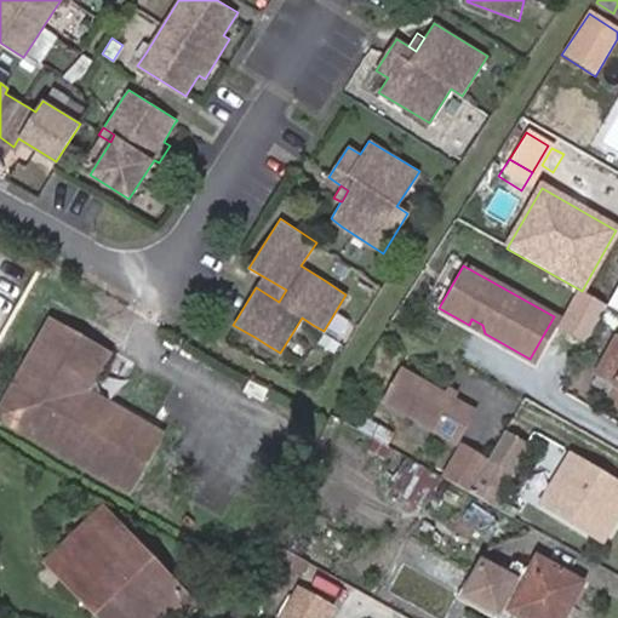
[(286,290),(263,276),(256,287),(279,302),(286,290)]
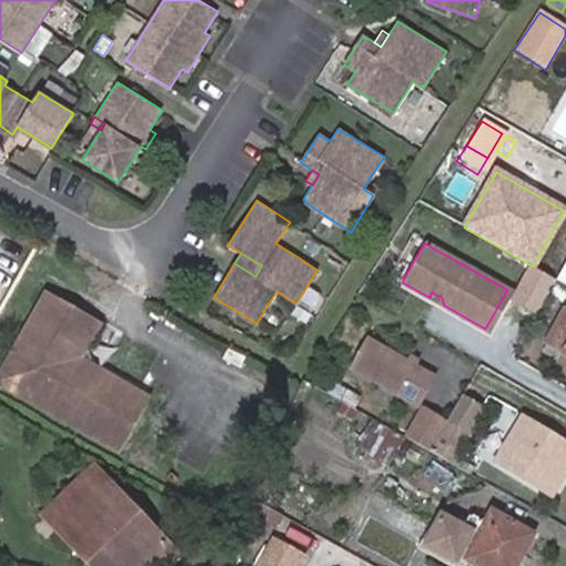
[(553,279),(534,268),(518,296),(537,307),(553,279)]
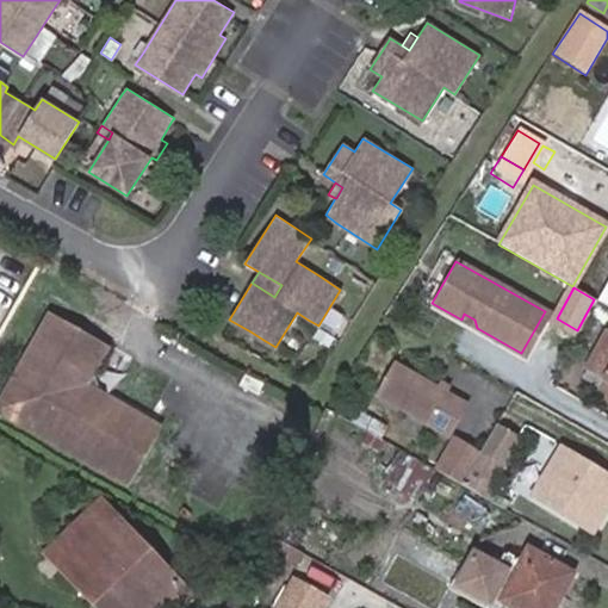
[(49,311),(0,396),(0,411),(128,485),(161,425),(97,386),(98,382),(95,376),(92,373),(107,345),(49,311)]
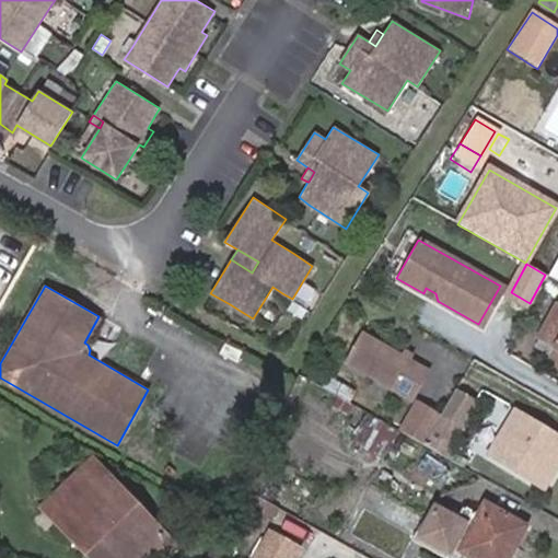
[(557,309),(555,306),(536,338),(538,339),(534,346),(548,353),(557,337),(557,309)]
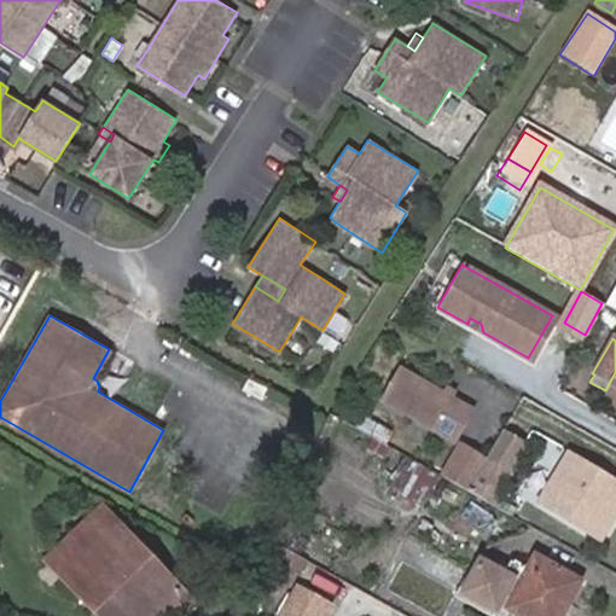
[(470,408),(396,367),(379,399),(452,440),(470,408)]
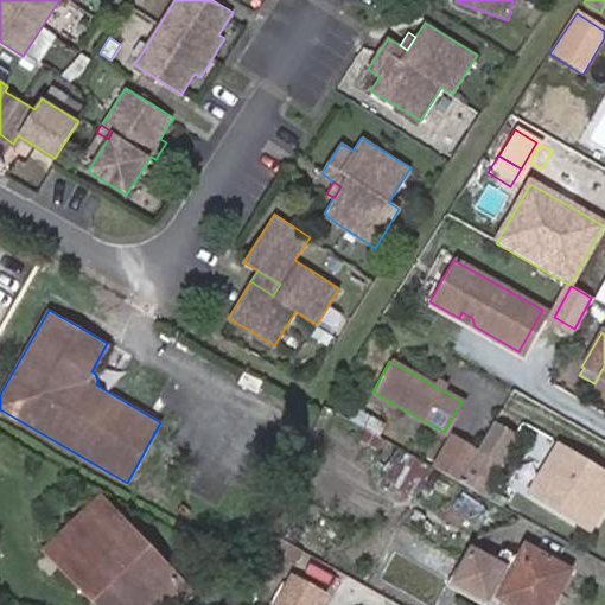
[(604,365),(594,383),(590,392),(604,400),(604,365)]
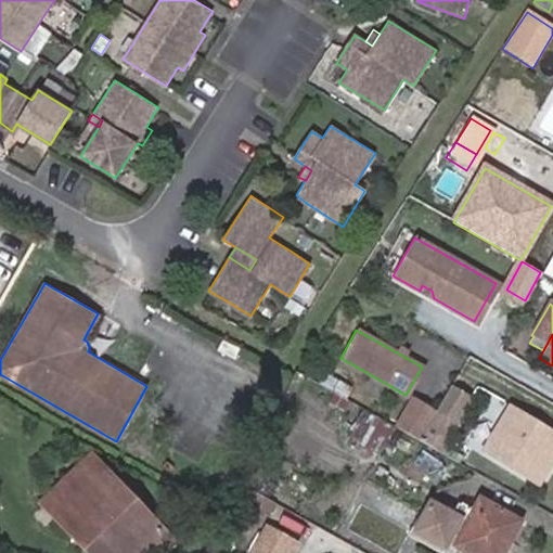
[(525,378),(527,378),(535,365),(532,364),(525,378)]
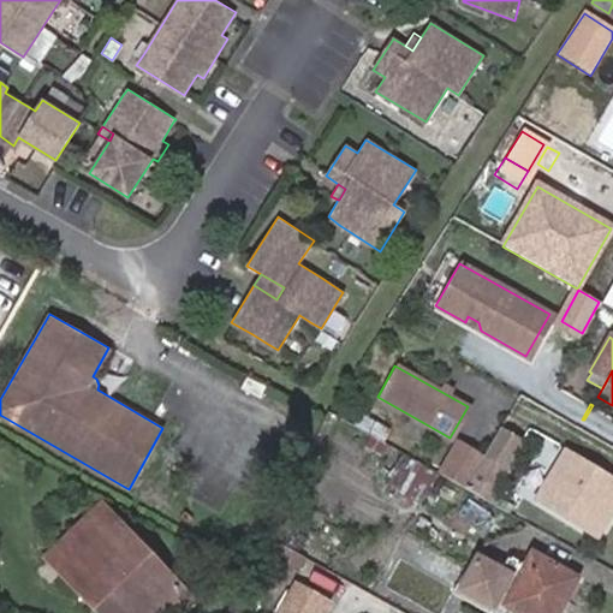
[(353,410),(347,422),(372,435),(374,436),(380,424),(353,410)]
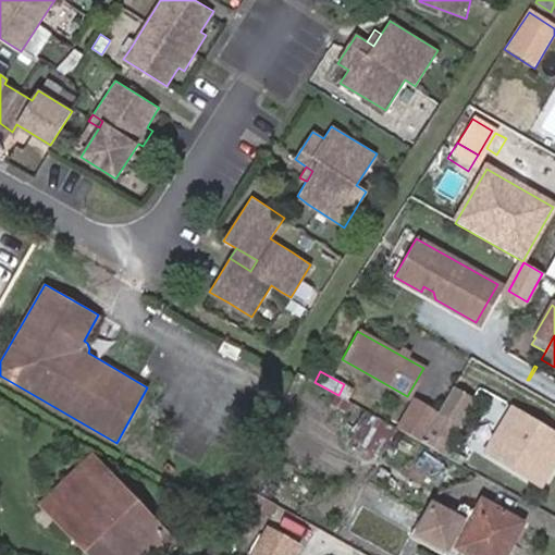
[(419,441),(435,412),(411,398),(395,427),(419,441)]
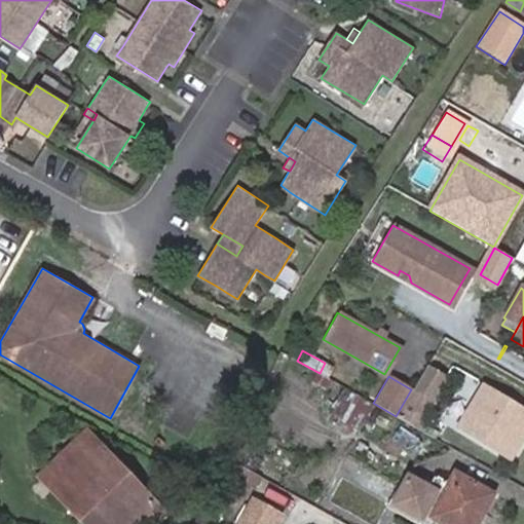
[(507,458),(523,427),(523,412),(478,386),(454,428),(507,458)]
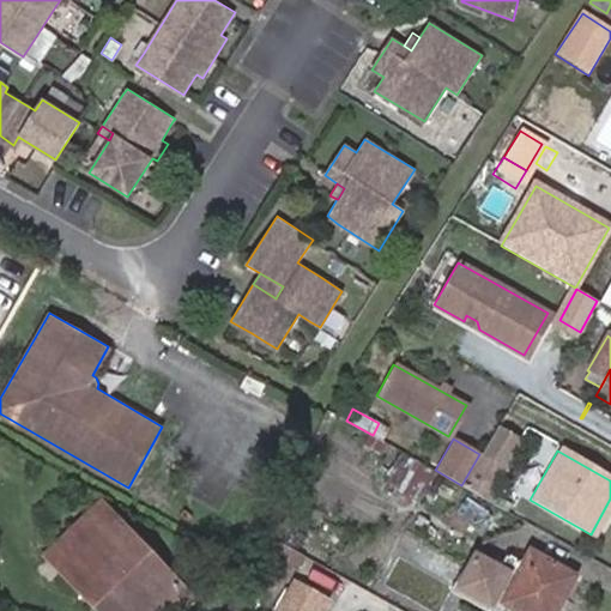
[(482,497),(500,466),(479,453),(479,454),(461,485),(482,497)]
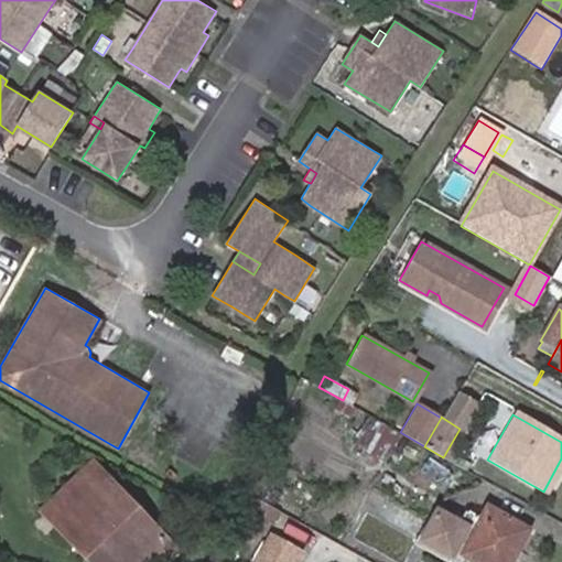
[(352,441),(382,460),(396,438),(370,421),(365,430),(360,427),(352,441)]
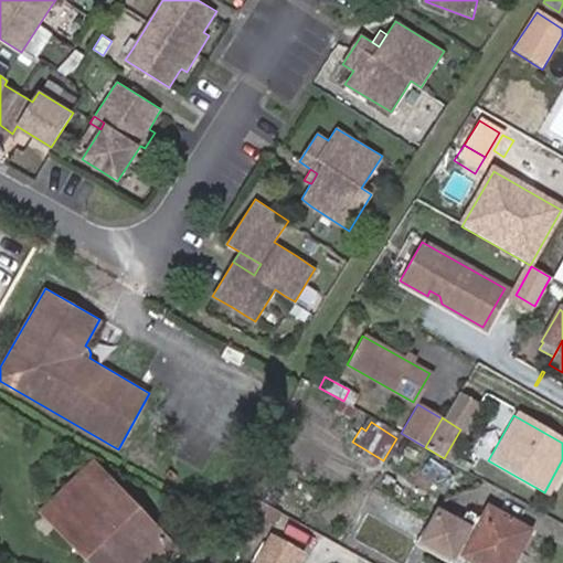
[(97,496),(114,480),(98,464),(82,480),(97,496)]
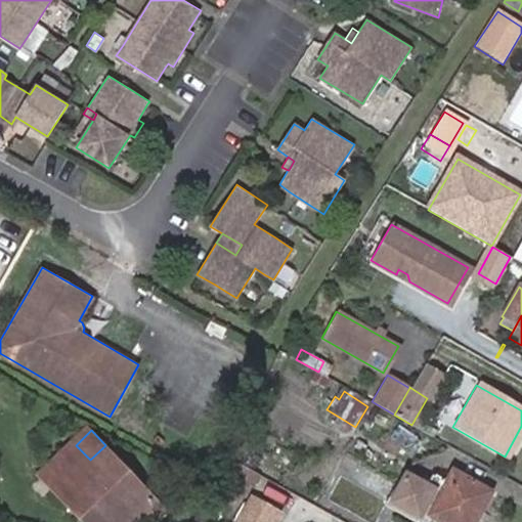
[(153,521),(166,511),(105,445),(90,460),(76,445),(45,474),(69,499),(76,493),(102,521),(153,521)]
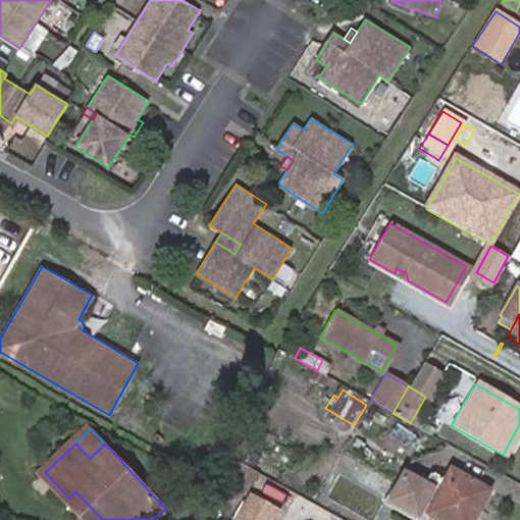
[(442,482),(431,475),(410,515),(414,518),(412,519),(424,519),(428,514),(439,519),(470,519),(486,489),(449,469),(442,482)]
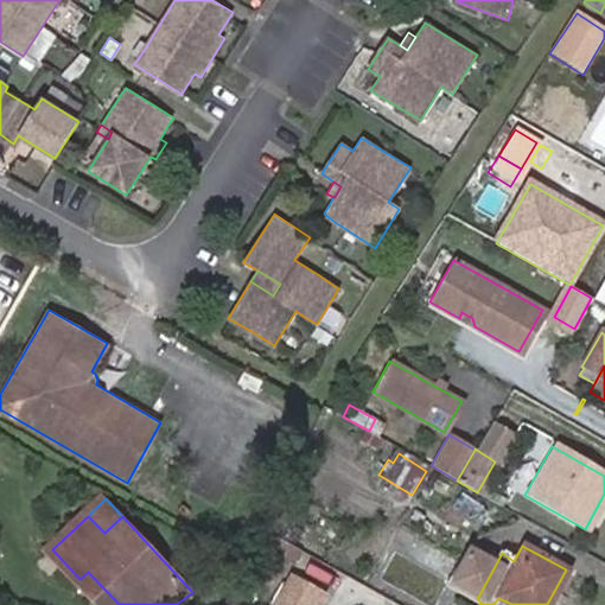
[(477,599),(502,553),(498,552),(491,564),(469,552),(450,586),(477,599)]
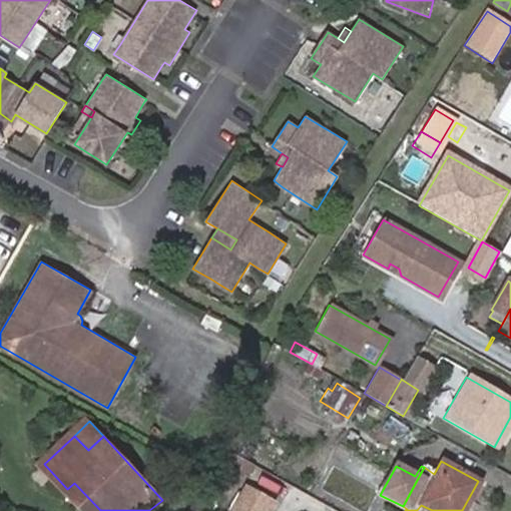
[(266,510),(275,497),(247,482),(230,510),(266,510)]
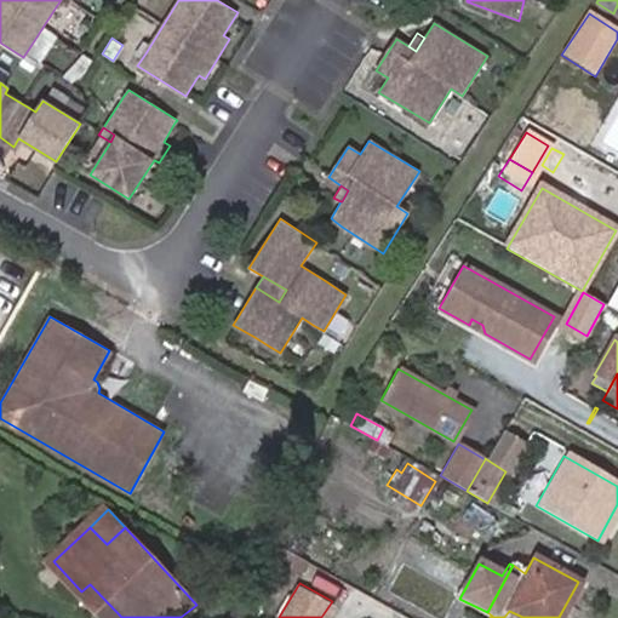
[(104,617),(121,617),(90,584),(81,591),(104,617)]
